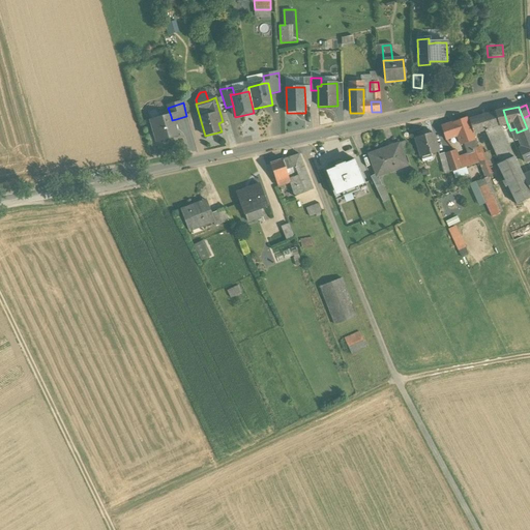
[(503,110),(495,112),(499,126),(507,123),(503,110)]
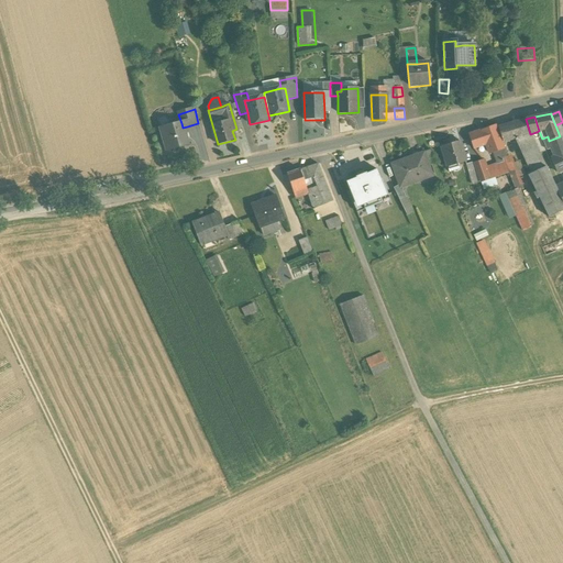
[(526,119),(506,125),(510,140),(520,138),(530,134),(526,119)]
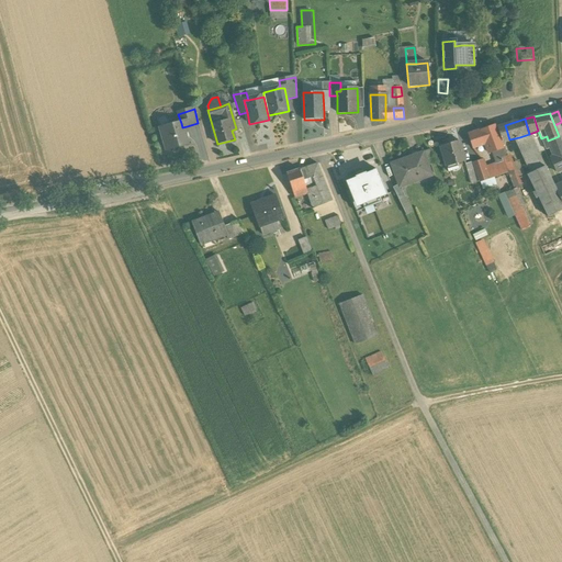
[(181,123),(160,130),(166,149),(187,144),(184,135),(188,131),(187,126),(182,127),(181,123)]
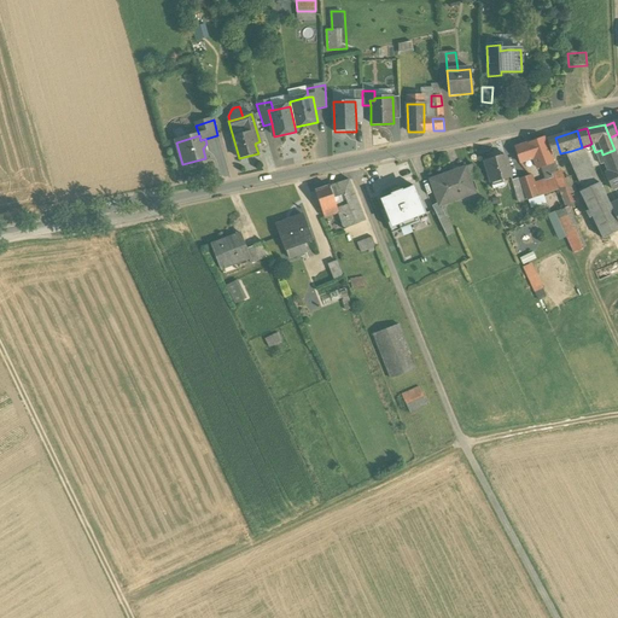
[(543,138),(528,144),(534,159),(537,169),(542,168),(554,163),(543,138)]
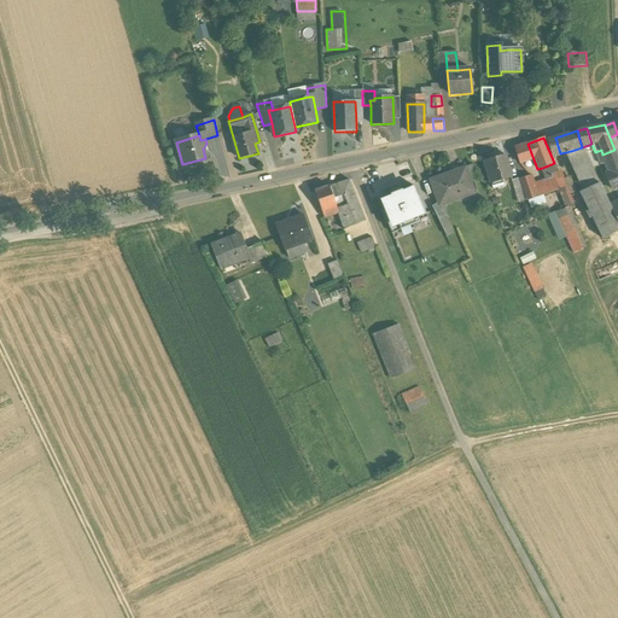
[(555,138),(547,140),(552,156),(560,153),(555,138)]
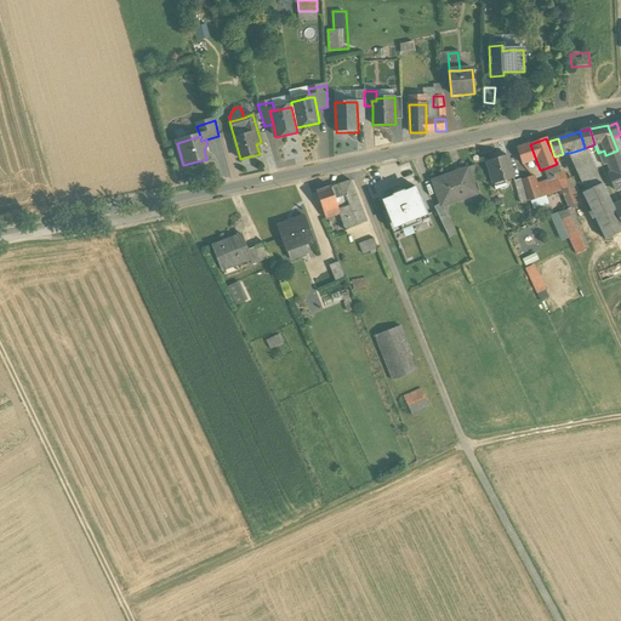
[(530,144),(517,149),(522,165),(536,160),(530,144)]
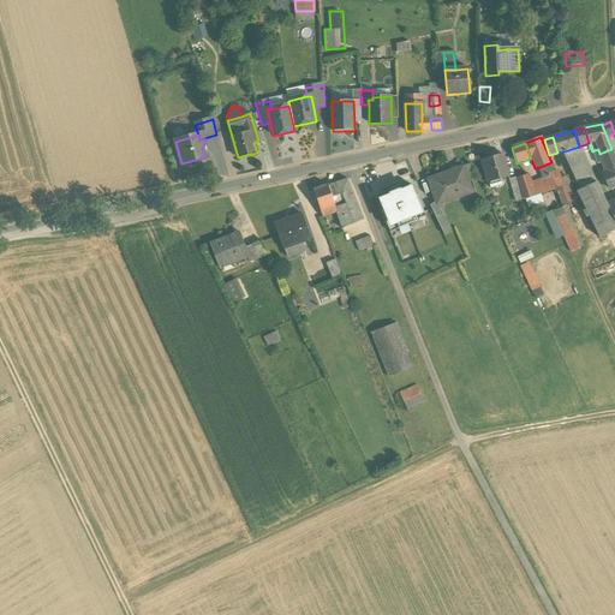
[(611,149),(599,154),(605,167),(602,174),(607,190),(614,186),(614,160),(611,150),(611,149)]
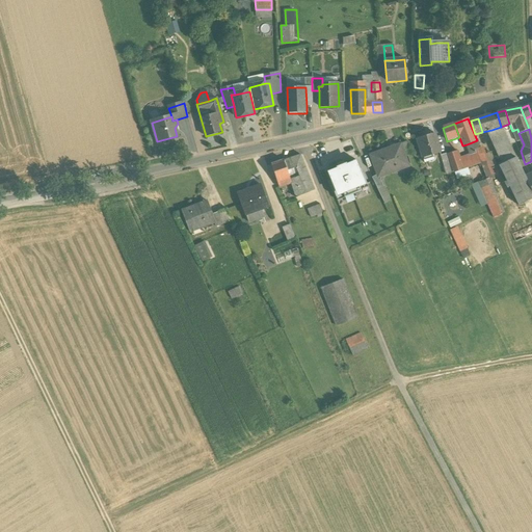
[(502,130),(493,133),(491,130),(485,131),(501,164),(515,158),(512,153),(502,130)]
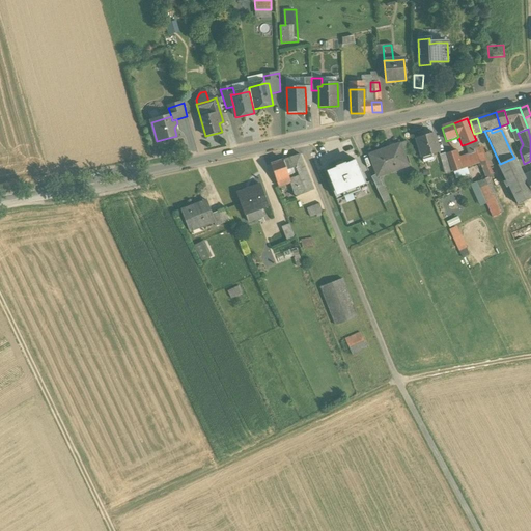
[(432,134),(416,139),(421,158),(439,152),(432,134)]
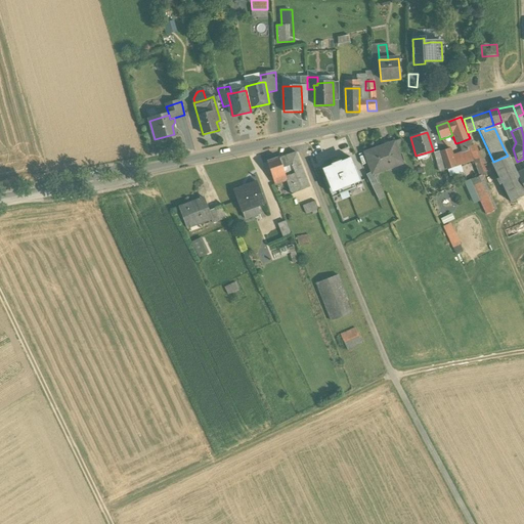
[(470,138),(460,142),(464,153),(469,150),(468,147),(469,147),(473,145),(470,138)]
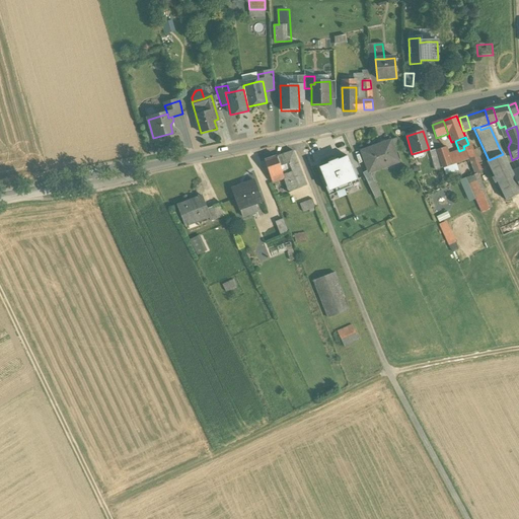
[(390,141),(360,151),(367,171),(368,174),(370,173),(398,163),(390,141)]
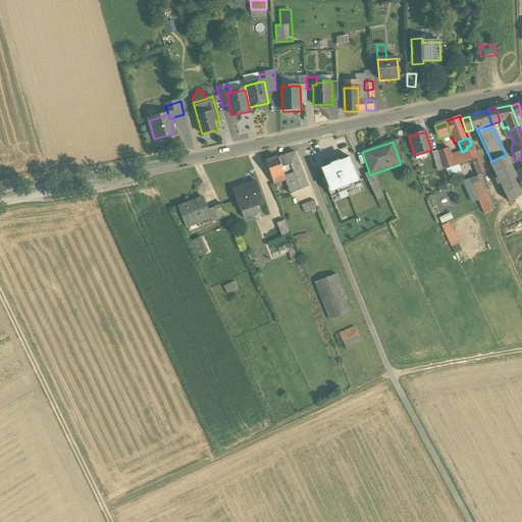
[(482,174),(471,145),(467,147),(478,175),(479,175),(482,174)]
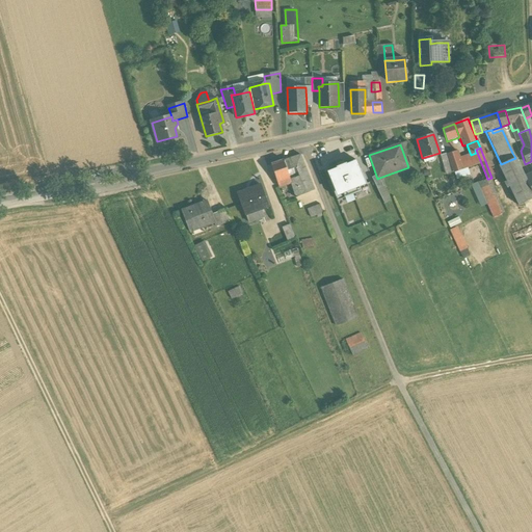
[(485,154),(491,166),(497,164),(490,151),(485,154)]
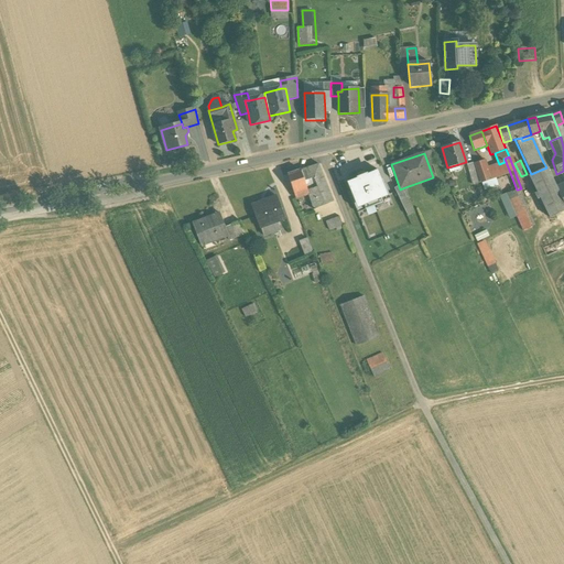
[(487,169),(484,161),(474,165),(479,183),(490,180),(487,170),(487,169)]
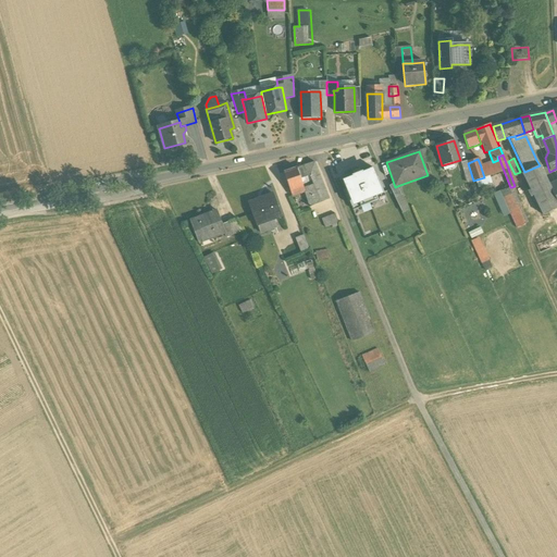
[(481,166),(481,168),(484,177),(502,171),(498,160),(493,162),(481,166)]
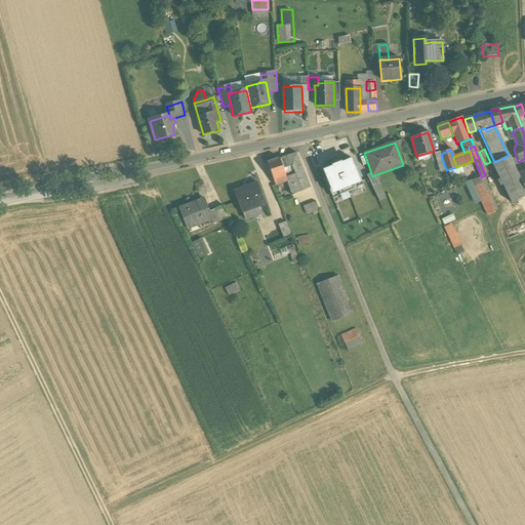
[(441,152),(434,154),(437,165),(444,163),(441,154),(441,152)]
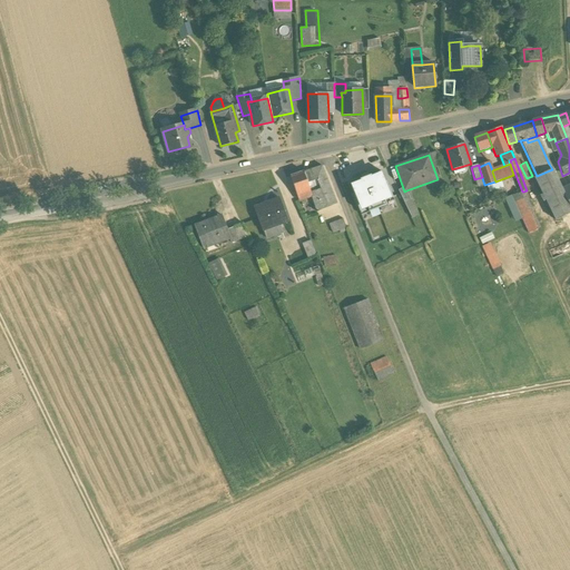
[(323,166),(312,170),(314,178),(321,176),(325,174),(323,166)]
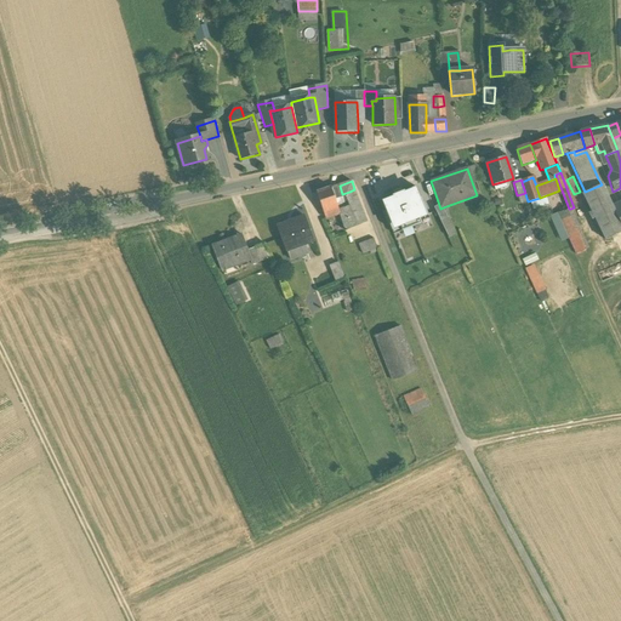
[(585,192),(582,194),(591,212),(588,214),(591,220),(594,218),(605,240),(620,232),(620,226),(611,206),(605,194),(602,184),(585,192)]
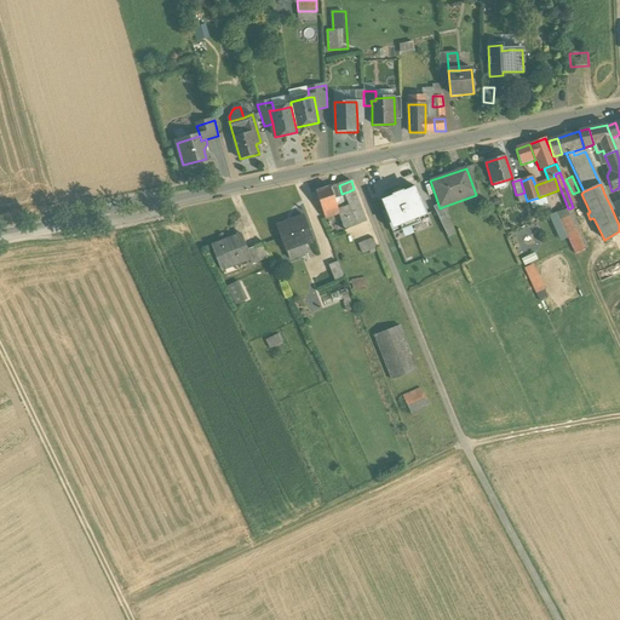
[(339,185),(331,188),(334,196),(342,194),(339,185)]
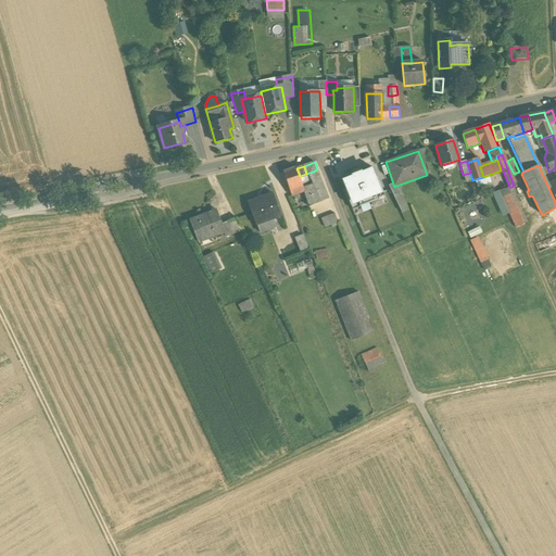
[(376,197),(383,193),(377,177),(376,177),(371,167),(361,172),(359,169),(352,172),(353,175),(341,180),(345,190),(344,190),(351,206),(358,203),(361,207),(378,200),(376,197)]
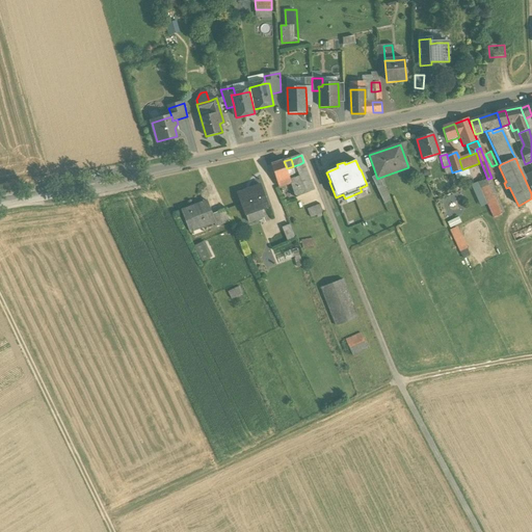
[(287,168),(284,161),(271,165),(278,187),(291,184),(291,183),(290,180),(287,168)]
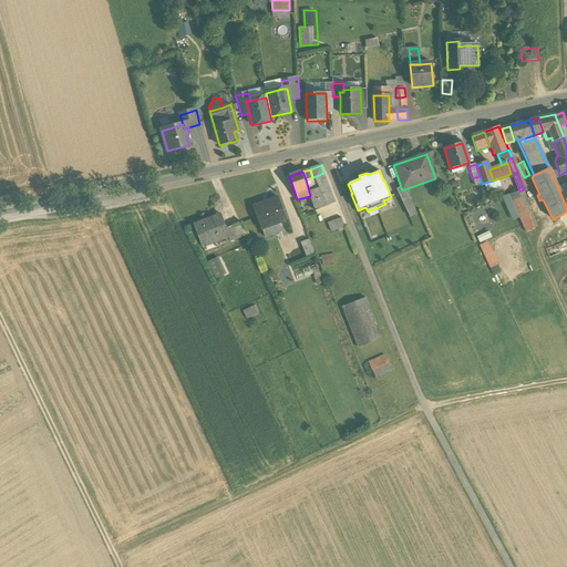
[(323,173),(319,175),(322,184),(322,186),(323,186),(328,184),(323,173)]
